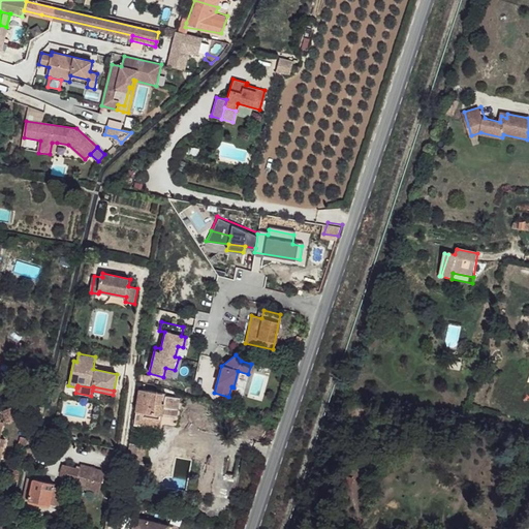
[(137,390),(133,426),(142,427),(142,424),(158,426),(159,415),(161,415),(162,407),(170,408),(173,397),(160,396),(160,393),(137,390)]
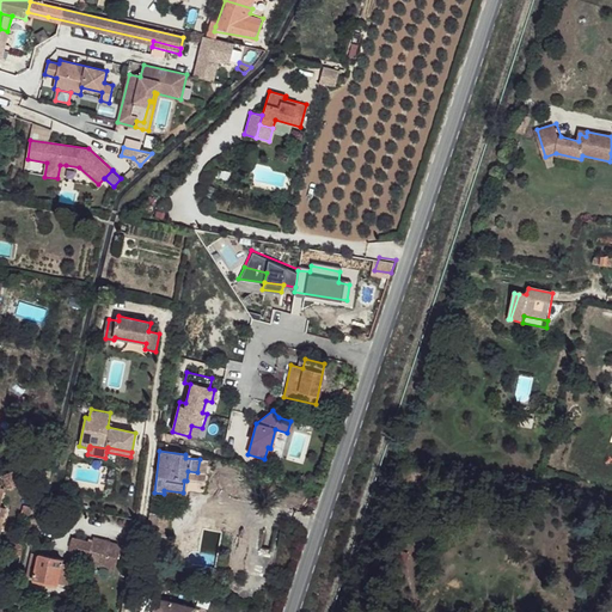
[(188,471),(187,481),(204,484),(208,460),(200,459),(197,472),(188,471)]
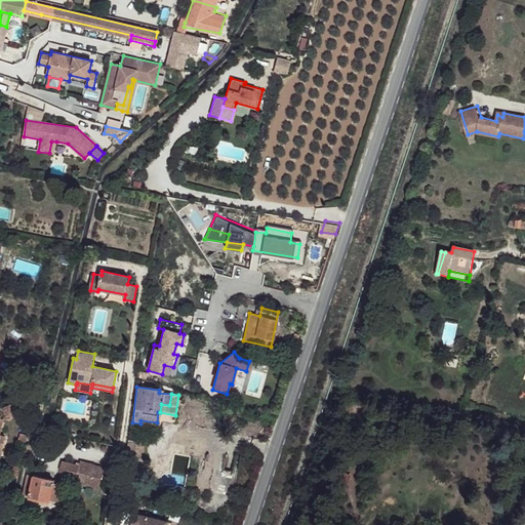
[(14,401),(1,407),(6,419),(19,413),(19,412),(25,410),(22,402),(15,405),(14,401)]
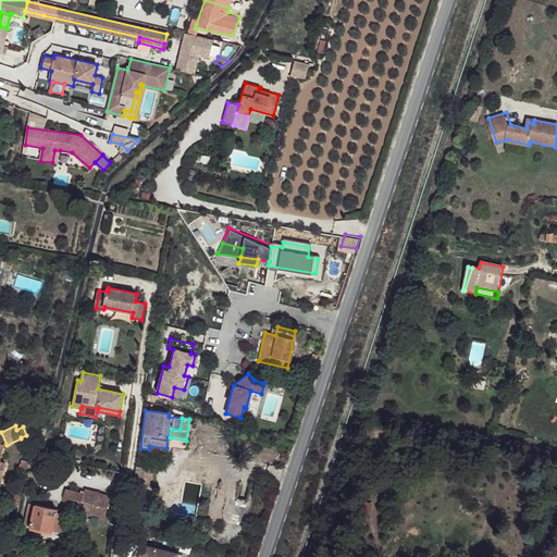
[(78,493),(63,487),(60,497),(60,498),(60,499),(61,502),(61,503),(62,503),(63,504),(73,507),(78,493)]
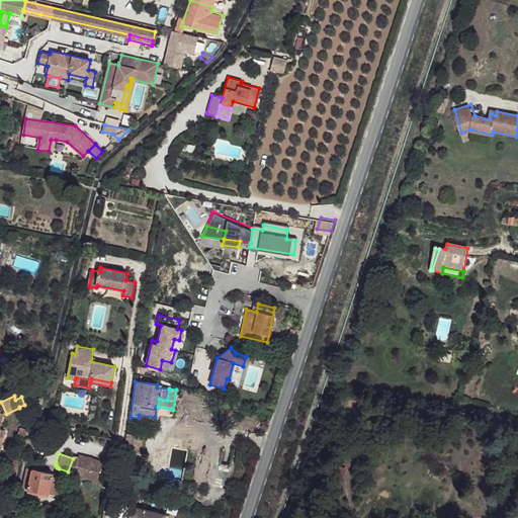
[(88,458),(77,455),(69,478),(92,486),(99,465),(87,461),(88,458)]
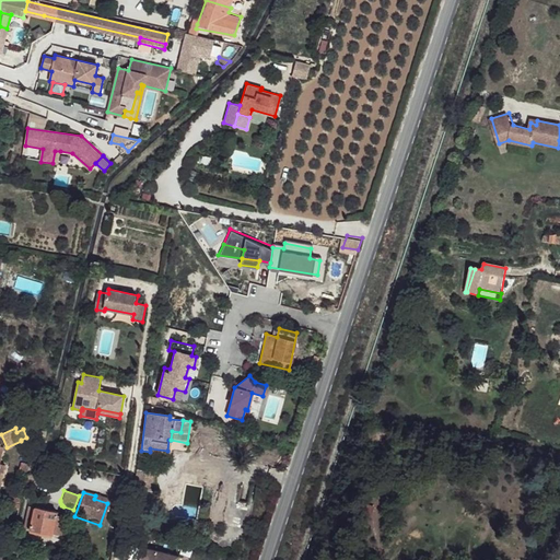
[(34,509),(30,532),(51,536),(53,534),(62,535),(66,518),(56,516),(56,513),(34,509)]
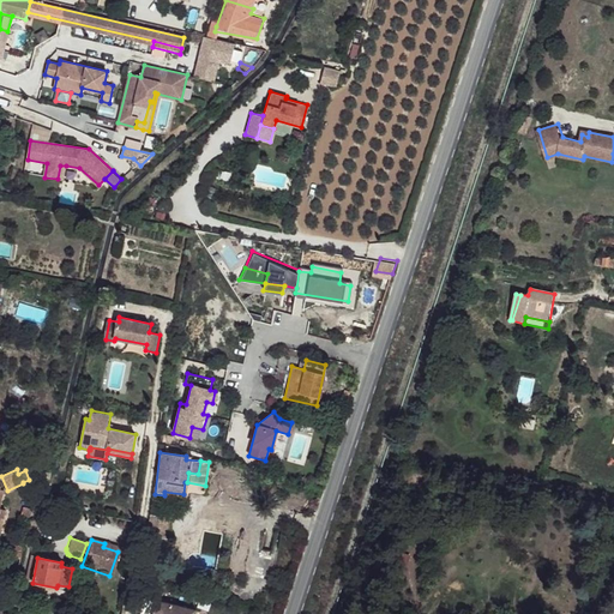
[(139,601),(137,613),(152,613),(155,603),(139,601)]
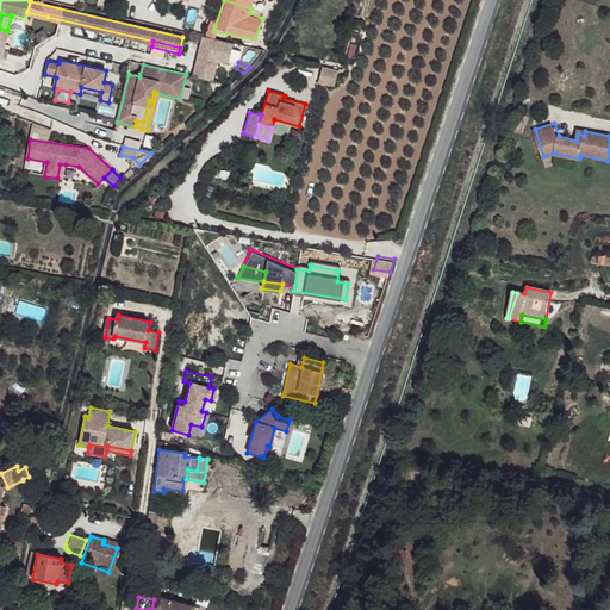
[(192,609),(193,605),(165,597),(161,609),(192,609)]
